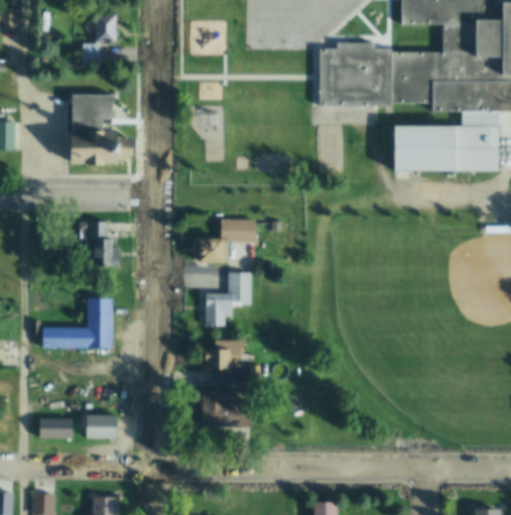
[(386,52),(435,52),(435,24),(395,24),(395,0),(510,0),(510,112),(493,112),(493,172),(393,173),(393,127),(455,127),(455,112),(428,112),(428,103),(386,103),(386,108),(314,108),(314,49),(326,49),(326,44),(386,43),(386,52)]
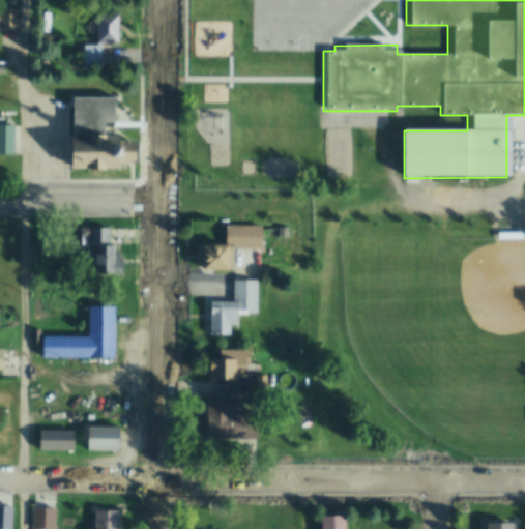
[(0,9),(16,9),(16,29),(0,29),(0,9)]
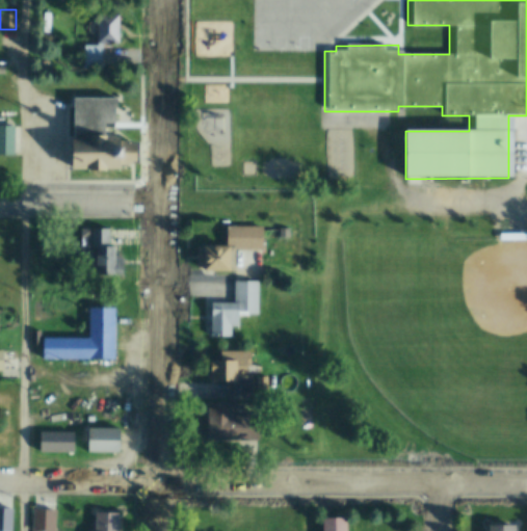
[(122,16),(122,43),(97,43),(97,16),(122,16)]
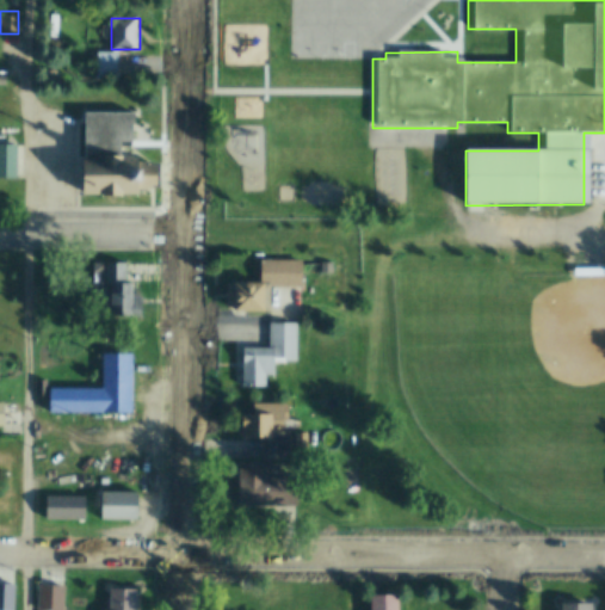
[(115,78),(90,78),(88,54),(115,54),(115,78)]
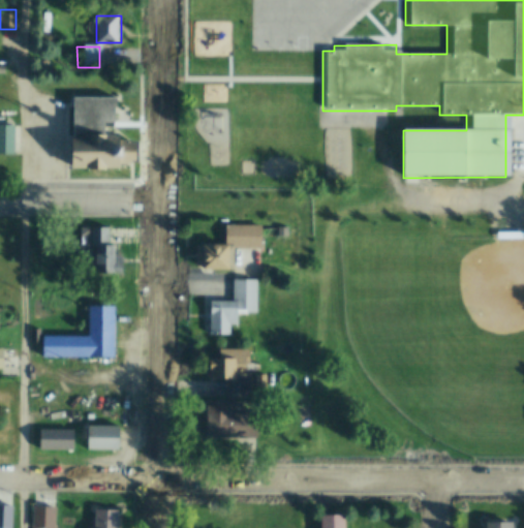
[(44,60),(44,72),(34,72),(34,60),(44,60)]
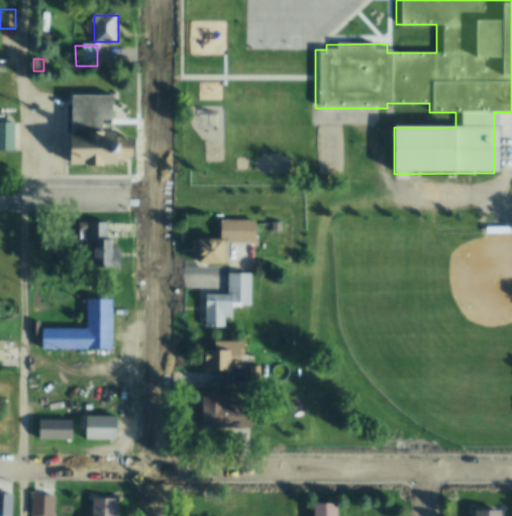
[(114,157),(114,162),(68,162),(68,96),(109,96),(109,117),(101,117),(101,130),(114,130),(114,136),(123,136),(123,157),(114,157)]
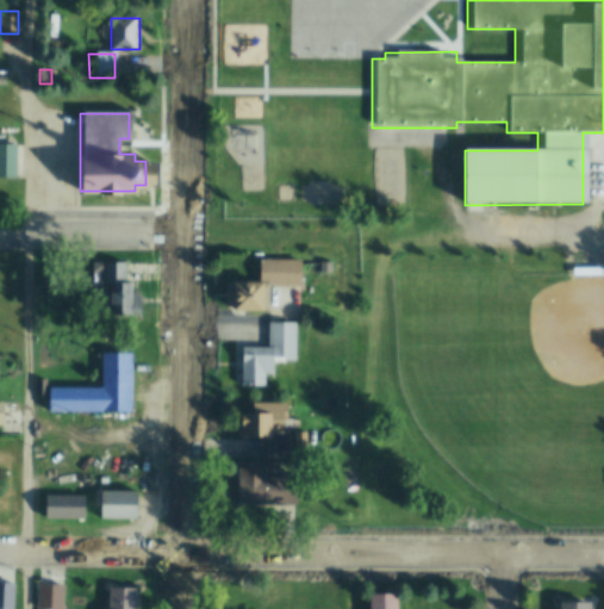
[(0,141),(14,141),(14,175),(0,175),(0,141)]
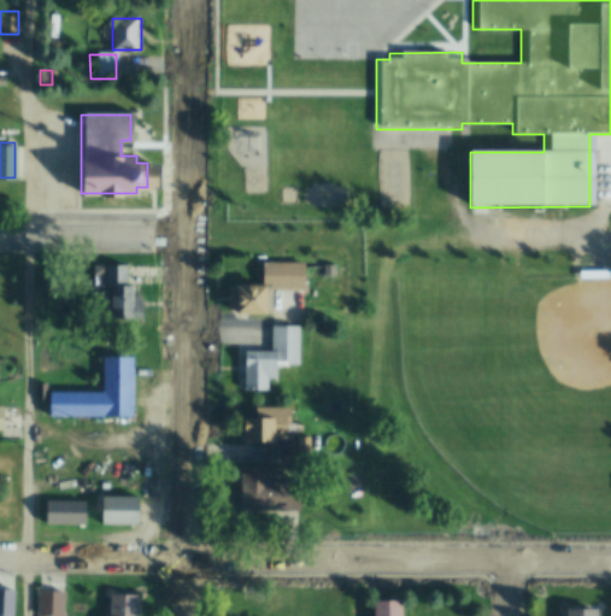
[(307,260),(307,287),(272,287),(272,312),(244,312),(242,282),(265,282),(265,260),(307,260)]
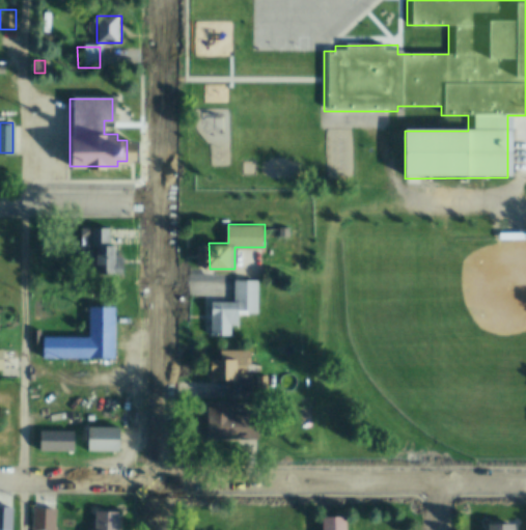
[(110,226),(110,244),(119,244),(119,273),(101,273),(100,244),(93,245),(92,226),(110,226)]
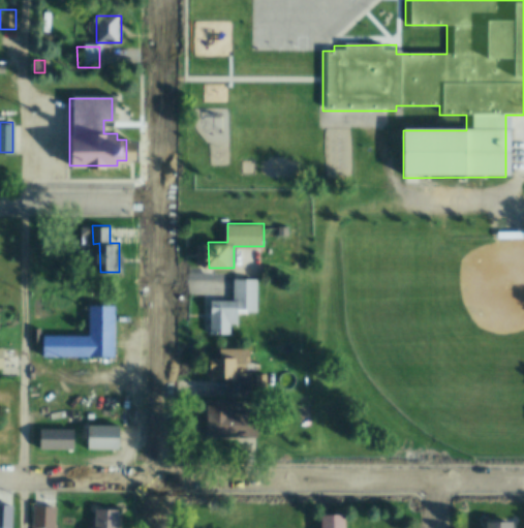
[(279,225),(288,225),(288,235),(279,235),(279,225)]
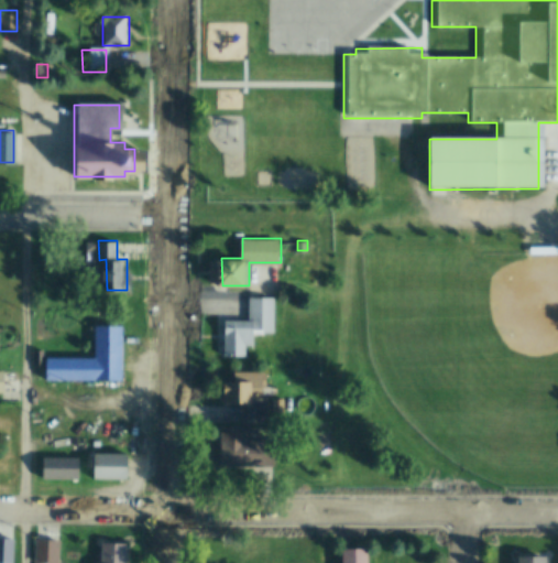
[(250,320),(250,295),(275,295),(275,332),(255,332),(255,344),(247,344),(247,355),(226,355),(226,320),(250,320)]
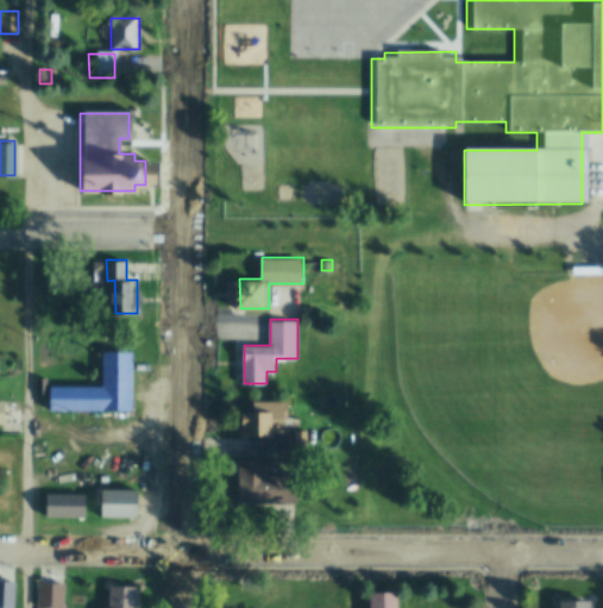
[(132,364),(132,409),(51,409),(51,386),(106,386),(106,364),(132,364)]
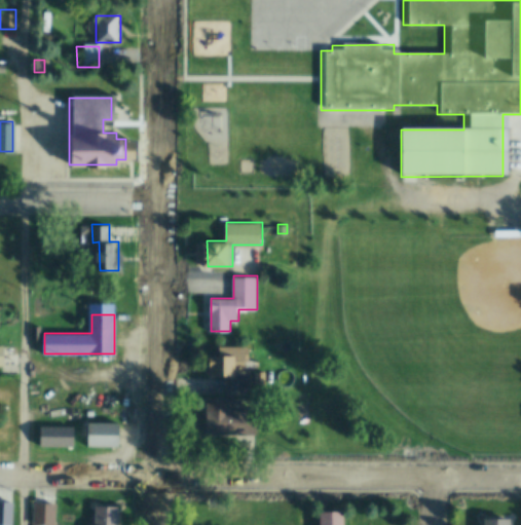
[(31,327),(40,327),(40,339),(31,339),(31,327)]
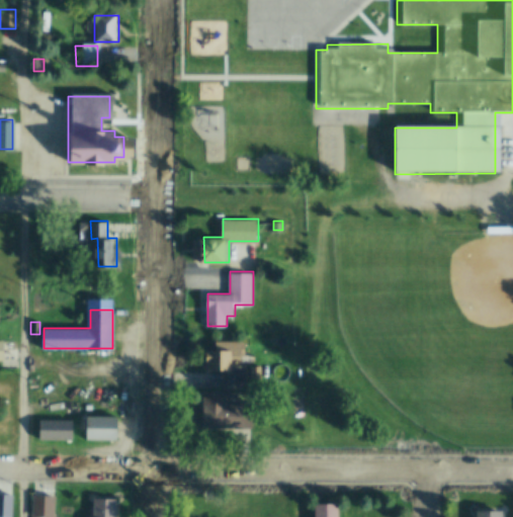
[(209,349),(244,349),(244,386),(229,386),(228,369),(212,369),(212,362),(210,362),(209,349)]
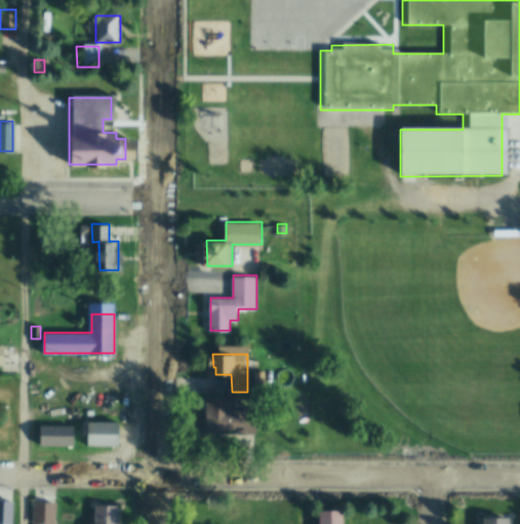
[(207,399),(232,399),(232,409),(257,409),(257,435),(207,435),(207,399)]
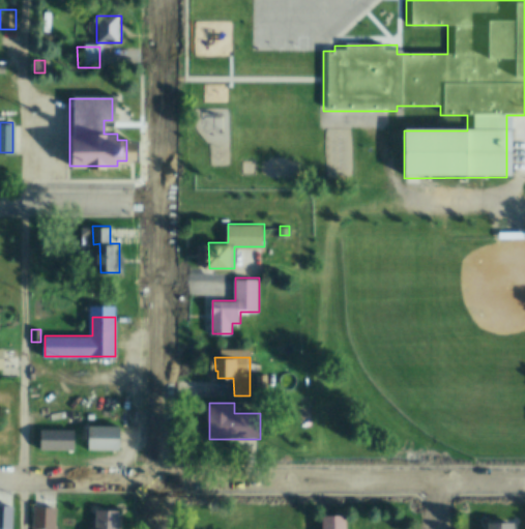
[(87,425),(121,425),(121,450),(87,450),(87,425)]
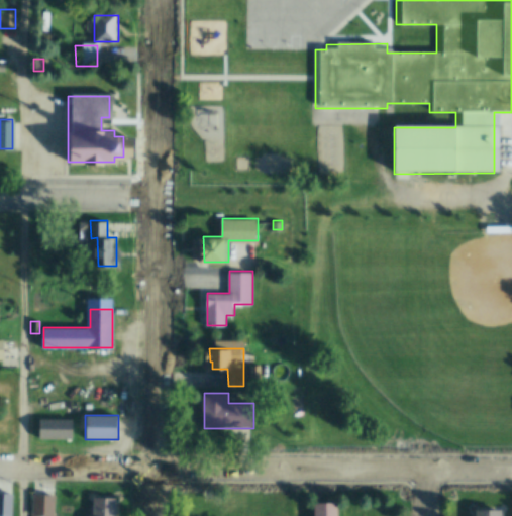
[(71,420),(72,438),(38,438),(38,420),(71,420)]
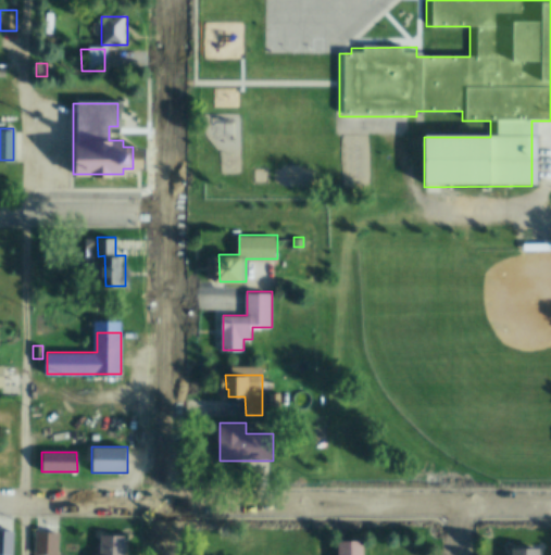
[(34,554),(34,532),(58,532),(58,554),(34,554)]
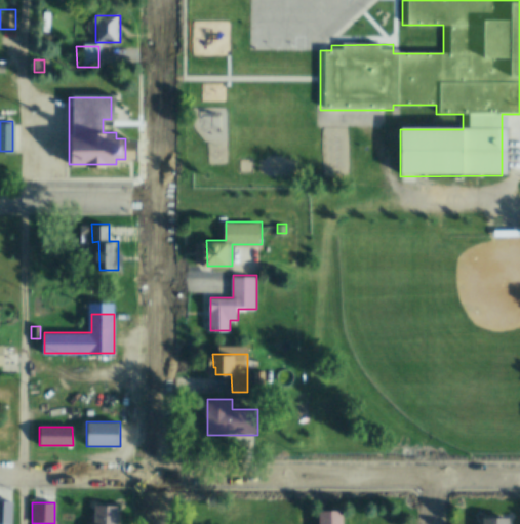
[(117,506),(117,523),(91,523),(91,506),(117,506)]
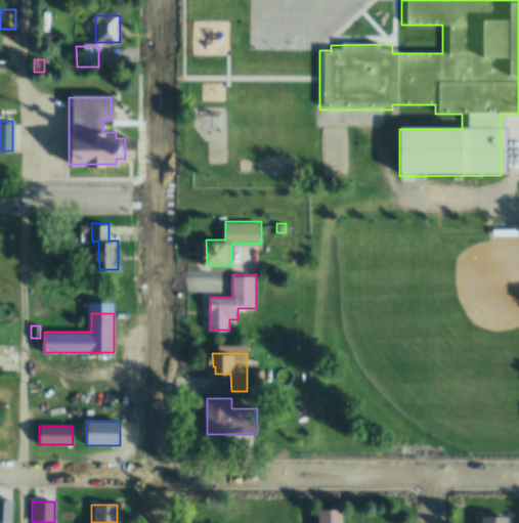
[(322,522),(322,510),(347,510),(347,522),(322,522)]
